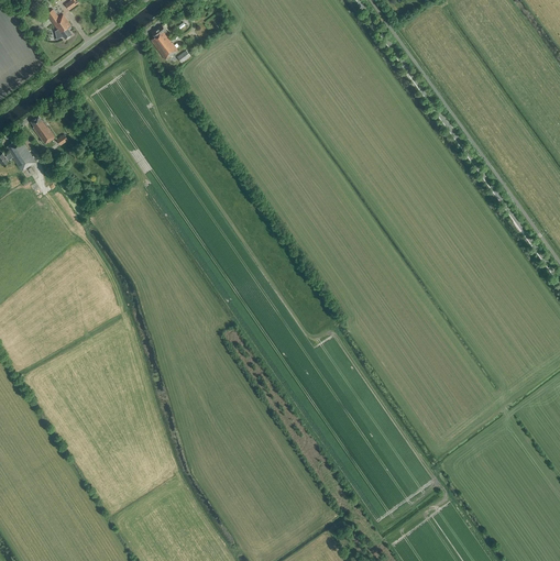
[(50,7),(43,11),(54,28),(52,29),(54,37),(59,34),(62,37),(68,32),(64,26),(68,23),(59,12),(55,15),(50,7)]
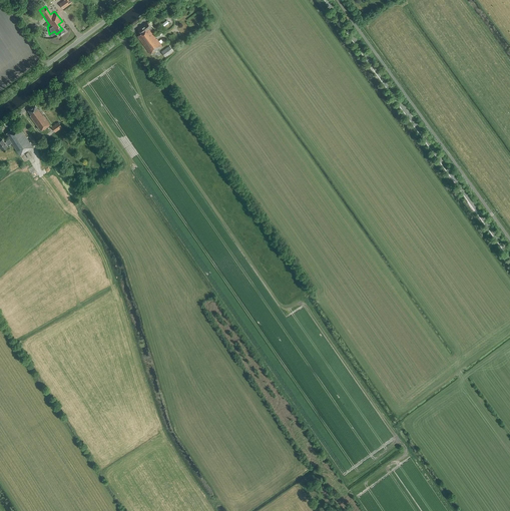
[(150,50),(159,44),(149,30),(150,29),(144,21),(135,29),(137,31),(134,35),(147,52),(150,50)]
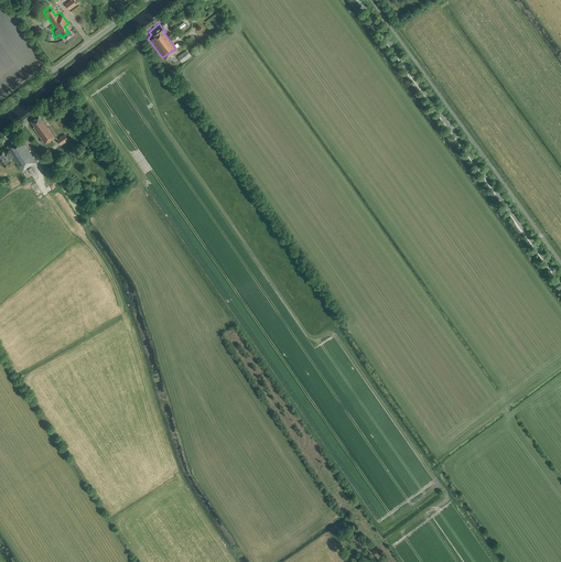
[(187,54),(183,49),(174,55),(179,61),(187,54)]
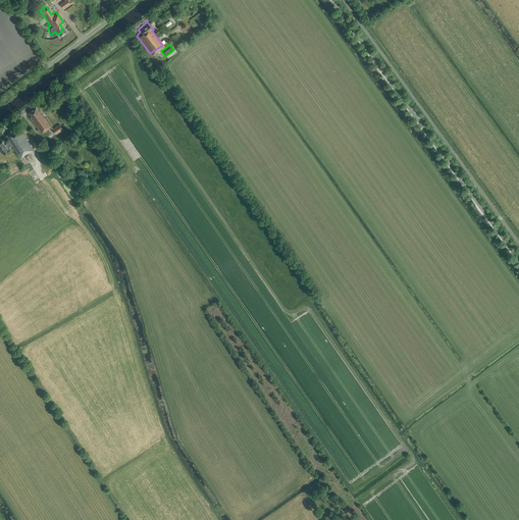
[(171,91),(174,89),(168,81),(165,83),(171,91)]
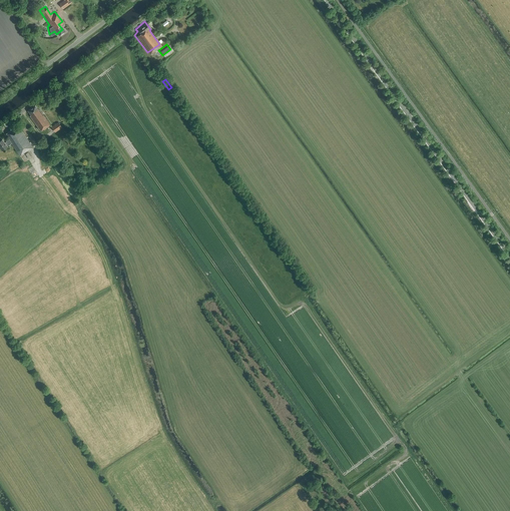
[(35,108),(32,103),(25,109),(28,113),(27,114),(38,129),(40,127),(41,128),(47,123),(36,107),(35,108)]
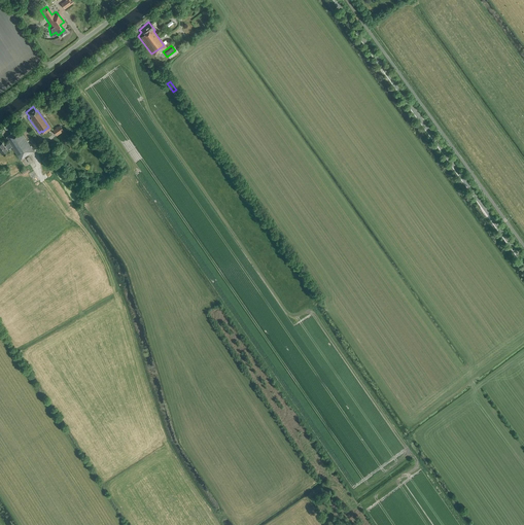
[(54,134),(60,130),(57,125),(49,129),(54,134)]
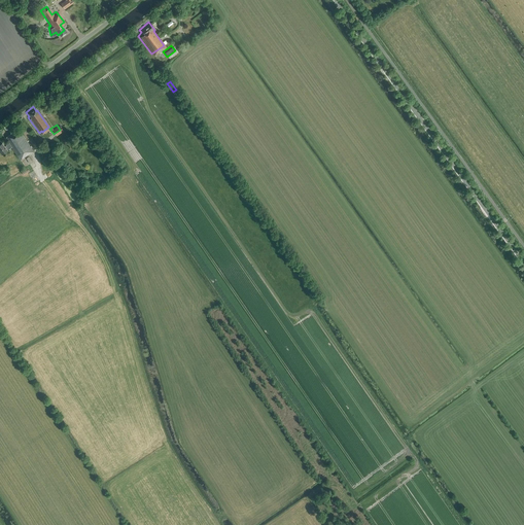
[(31,149),(15,127),(3,135),(6,140),(5,140),(6,141),(2,144),(0,142),(0,151),(4,148),(9,145),(18,159),(31,149)]
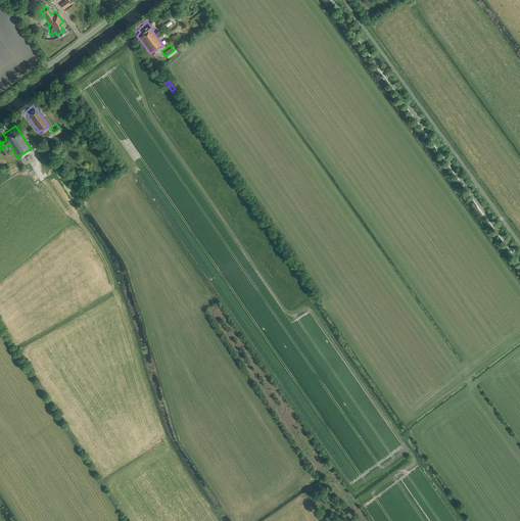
[(45,152),(49,150),(44,142),(39,145),(45,152)]
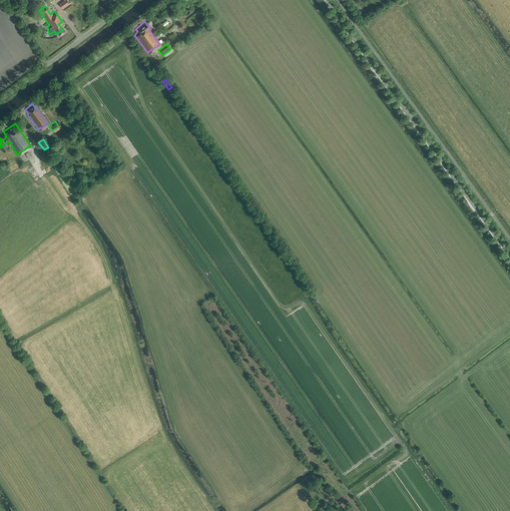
[(42,161),(47,158),(43,152),(38,155),(42,161)]
